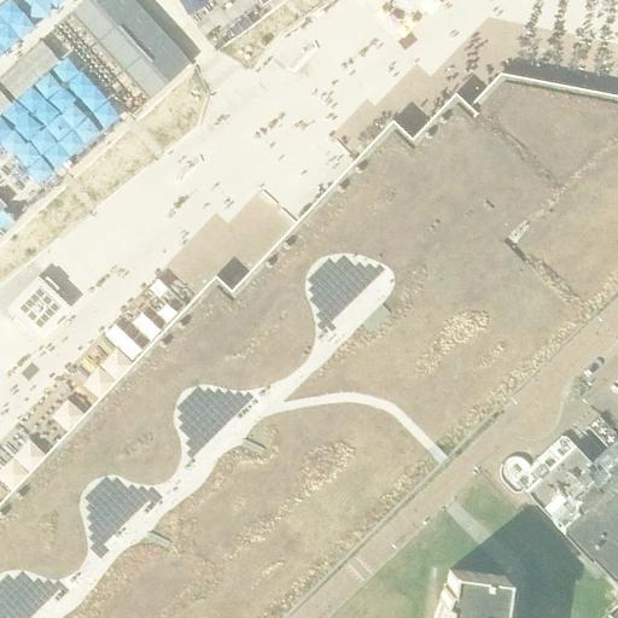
[(192,62),(135,0),(86,0),(73,13),(123,70),(118,75),(145,104),(192,62)]
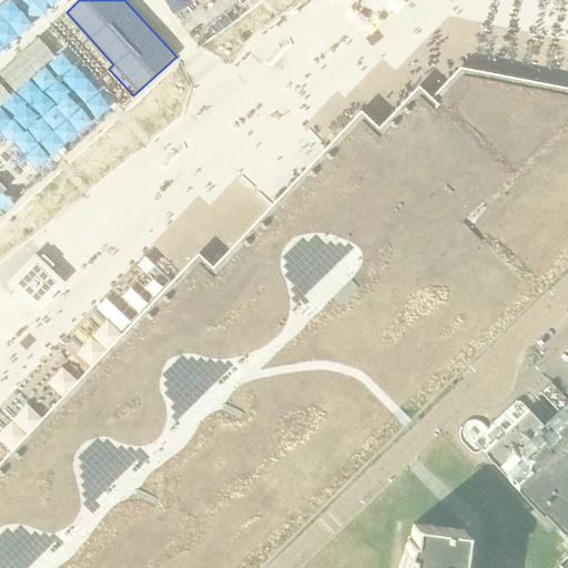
[(352,0),(355,2),(357,0),(361,0),(373,11),(384,0),(352,0)]
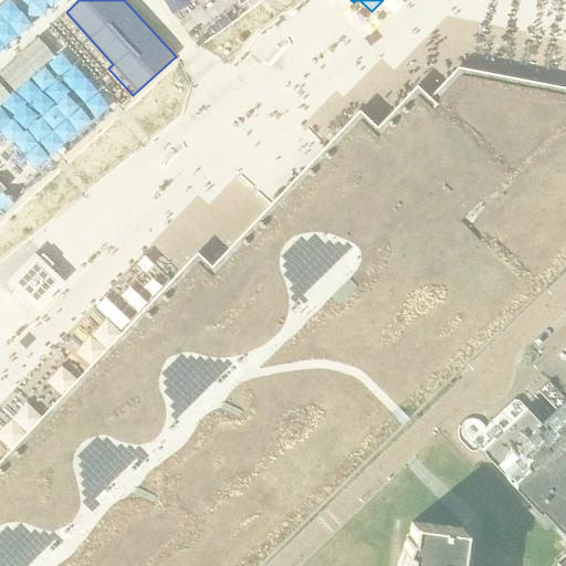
[(0,565),(261,565),(406,423),(565,265),(565,86),(458,65),(430,96),(417,83),(376,125),(358,108),(300,171),(210,264),(196,251),(0,458),(0,565)]
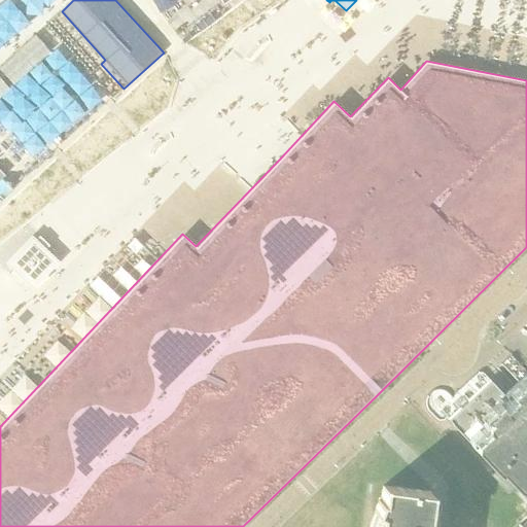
[(12,270),(8,274),(19,284),(23,280),(33,289),(60,261),(46,249),(49,246),(39,236),(36,239),(32,235),(5,262),(12,270)]
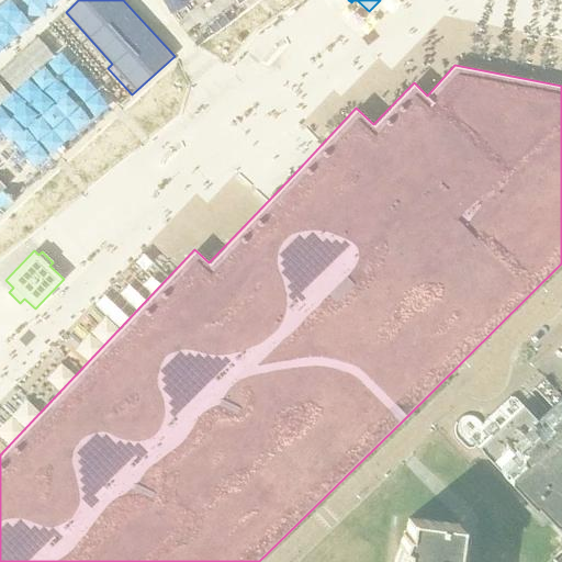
[(561,561),(561,404),(542,424),(524,406),(478,449),(527,504),(529,502),(548,518),(549,518),(554,524),(551,527),(559,535),(560,532),(561,534),(561,550),(552,561),(561,561)]
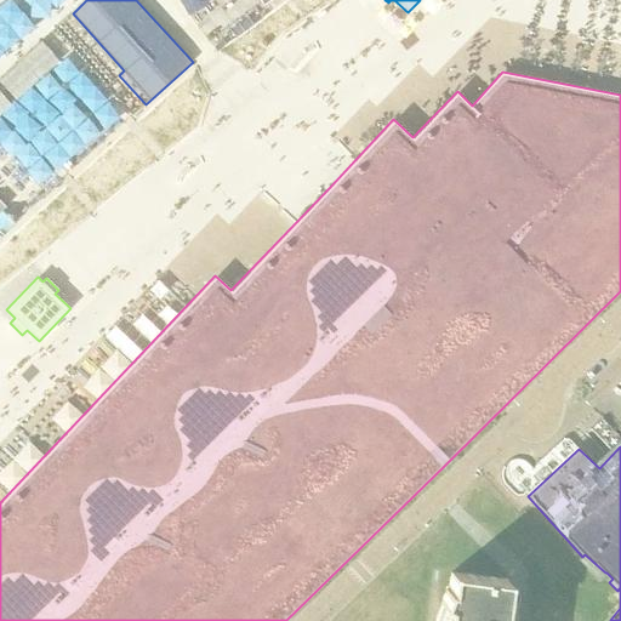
[(501,620),(506,585),(507,581),(451,574),(449,591),(446,591),(442,604),(448,607),(445,620),(501,620)]
